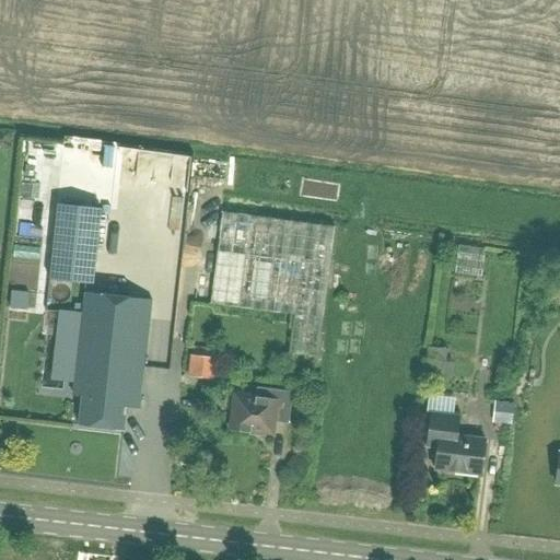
[(121,161),(98,164),(101,183),(124,179),(121,161)]
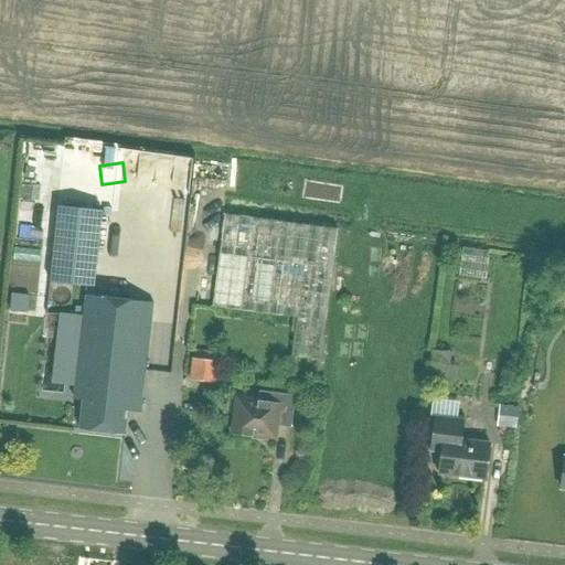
[(106,211),(62,206),(53,280),(97,286),(106,211)]
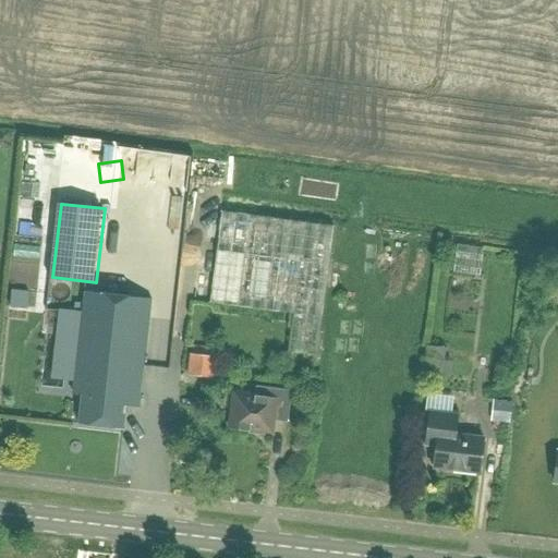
[(323,317),(334,228),(221,214),(210,303),(323,317)]
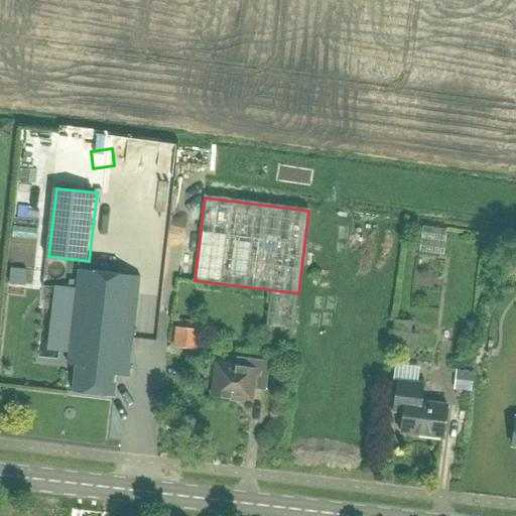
[(130,377),(141,277),(76,269),(67,352),(70,353),(69,365),(76,366),(73,393),(114,397),(117,376),(130,377)]
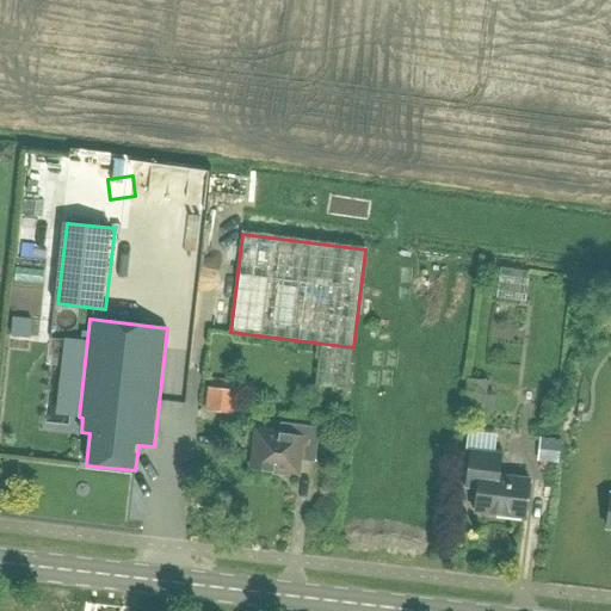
[(205,411),(230,413),(233,392),(207,389),(205,411)]
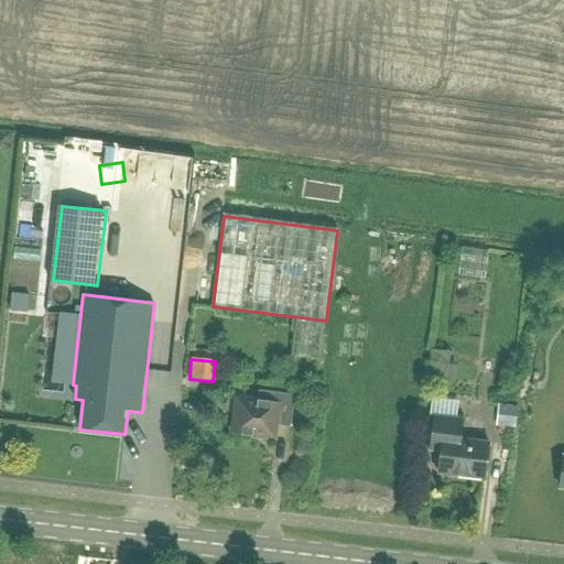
[(291,427),(294,396),(260,392),(259,401),(237,398),(232,434),(274,440),(277,425),(291,427)]
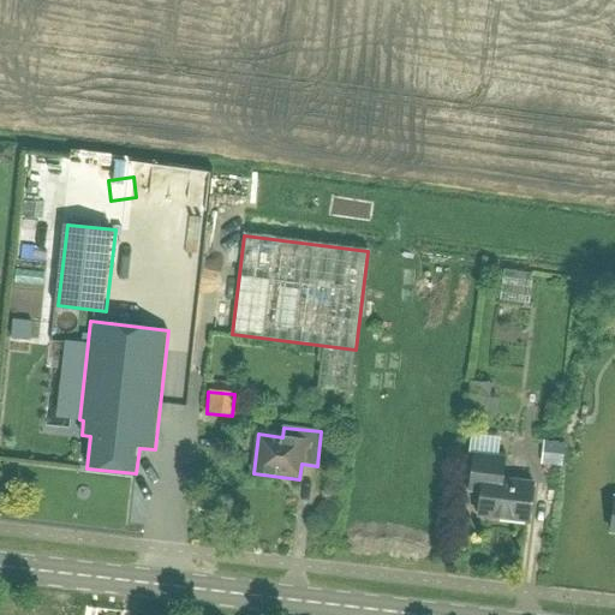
[(545,442),(543,466),(562,467),(563,443),(545,442)]
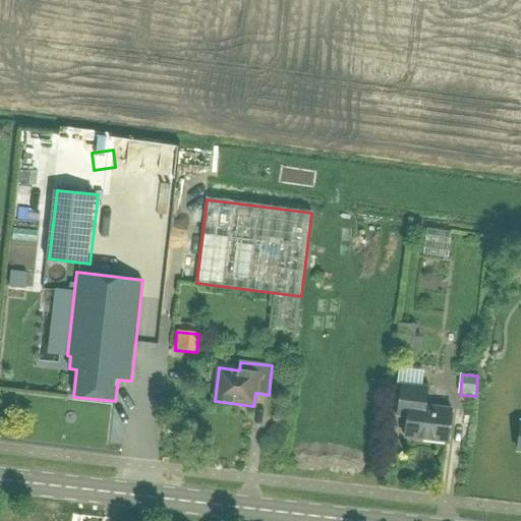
[(448,443),(452,410),(424,406),(426,388),(401,385),(397,417),(407,418),(405,437),(448,443)]
